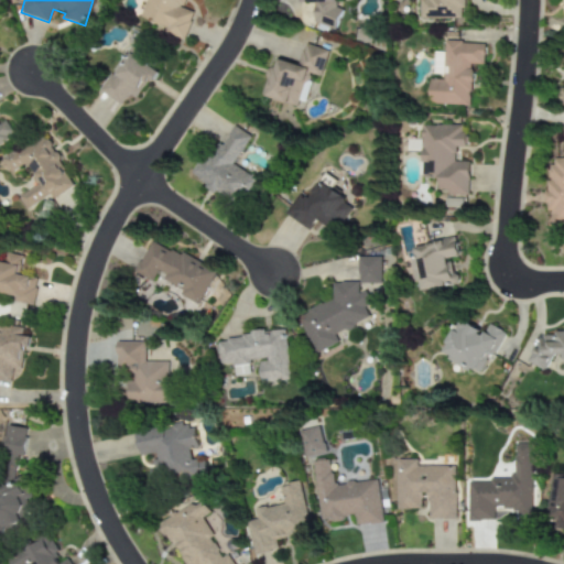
[(145,0),(139,21),(185,36),(193,12),(182,8),(184,0),(145,0)]
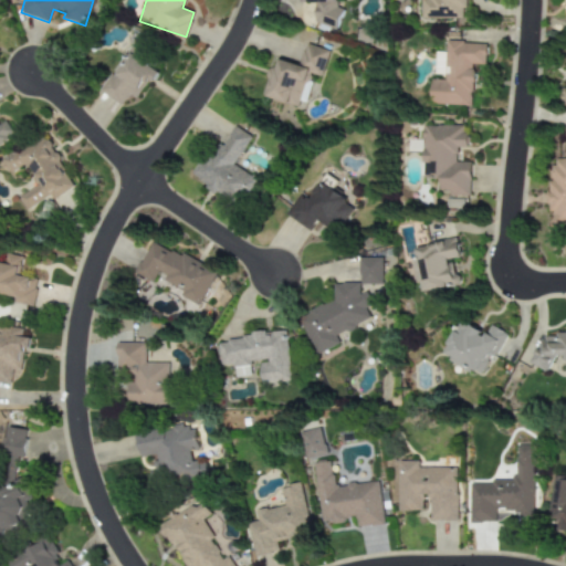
[(336,0),(301,0),(301,2),(315,2),(314,24),(339,25),(339,8),(336,8),(336,0)]
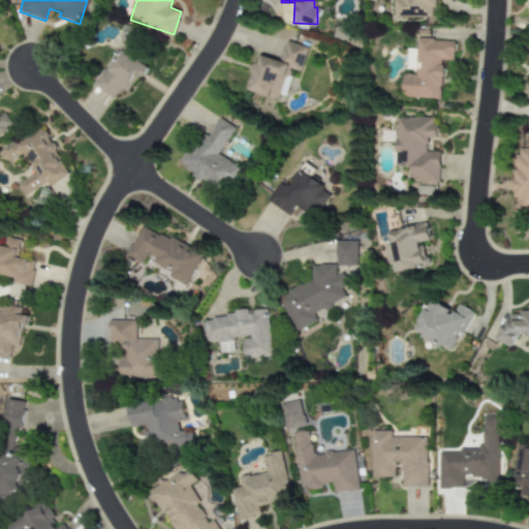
[(393,0),(393,18),(434,17),(434,0),(393,0)]
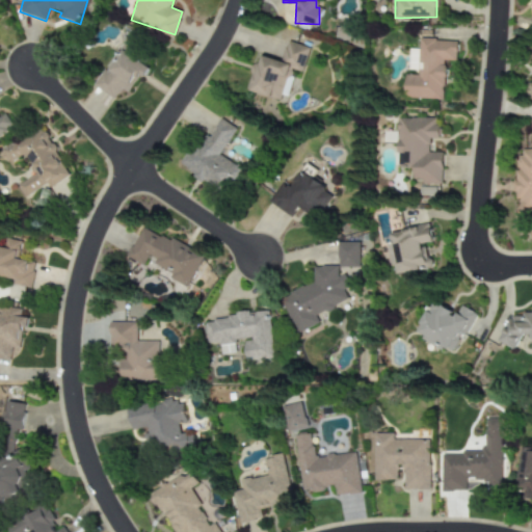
[(403,98),(444,99),(445,60),(456,60),(456,41),(419,40),(418,49),(408,49),(407,70),(416,70),(416,75),(404,75),(403,98)]
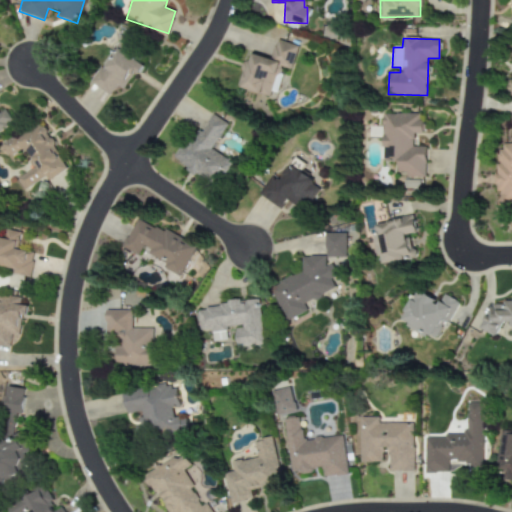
[(297,45),(275,39),(269,58),(252,53),(249,63),(244,61),(236,85),(274,97),(283,67),(289,69),(297,45)]
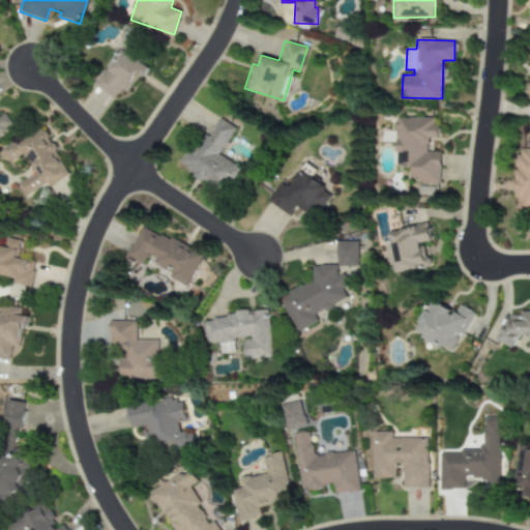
[(93,86),(114,99),(121,88),(127,92),(138,76),(142,79),(151,66),(120,46),(93,86)]
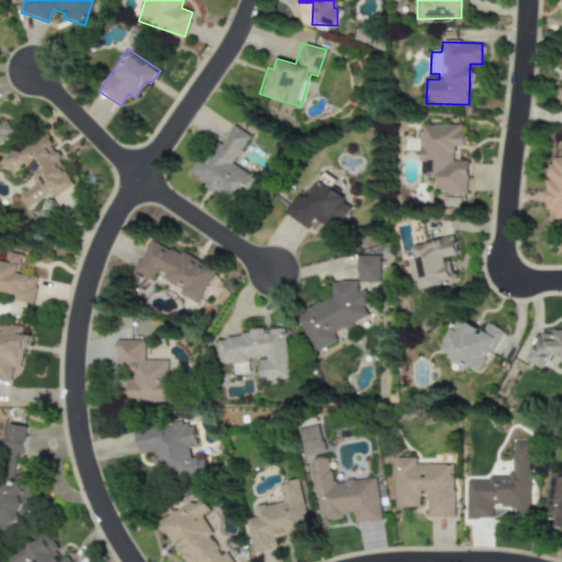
[(0,141),(12,133),(4,120),(0,122),(0,141)]
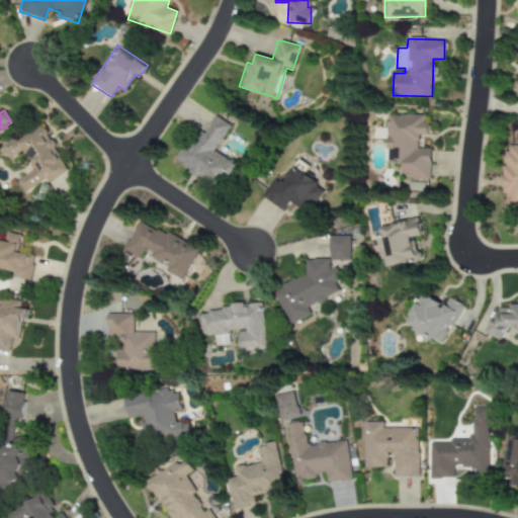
[(213,152),(230,124),(210,113),(180,165),(214,185),(222,173),(231,178),(238,166),(213,152)]
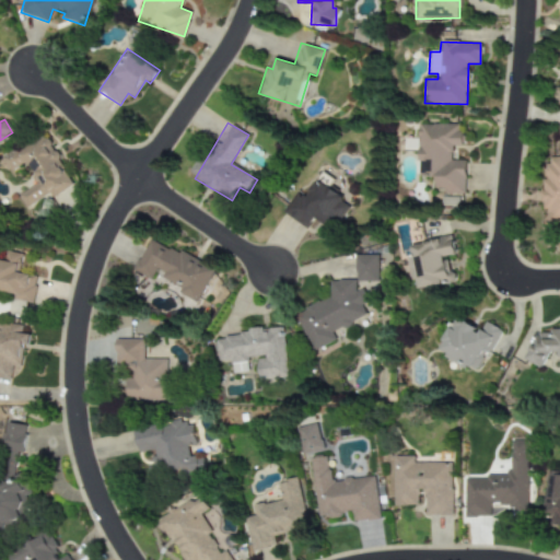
[(465,193),(465,161),(453,161),(454,147),(464,147),(464,132),(457,132),(457,125),(418,124),(418,176),(435,176),(435,193),(465,193)]
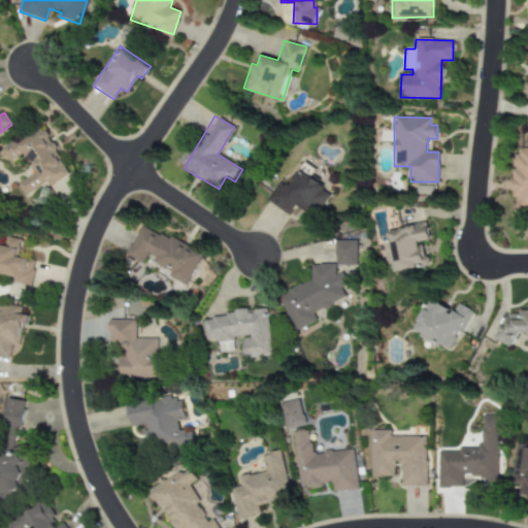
[(1,149),(9,163),(22,155),(34,174),(17,185),(25,197),(47,183),(50,187),(69,174),(38,125),(1,149)]
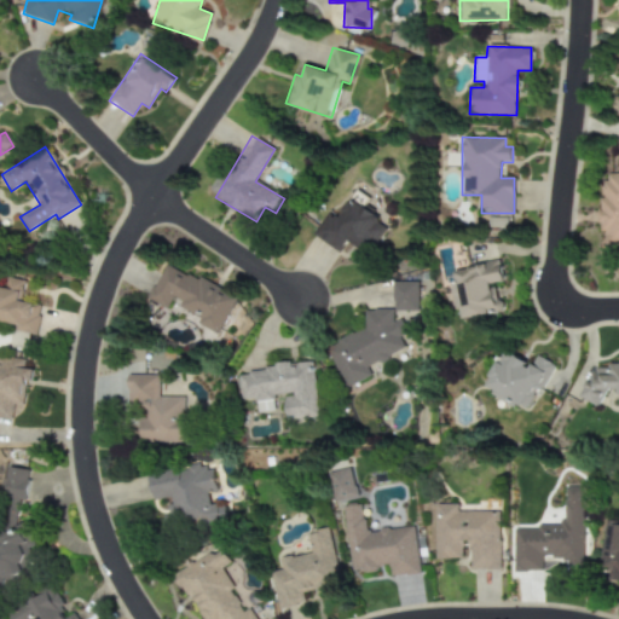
[(618,172),(600,173),(603,250),(618,249),(618,172)]
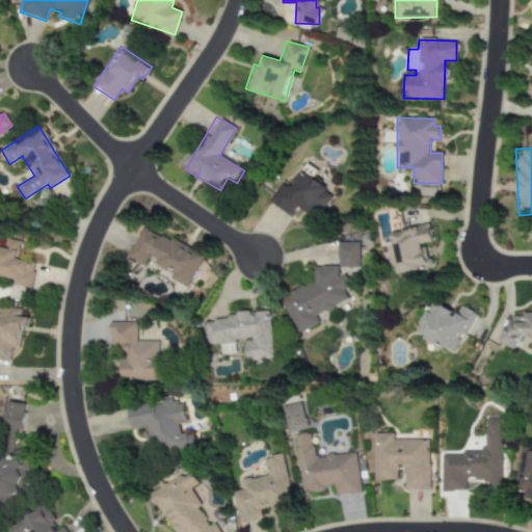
[(268,204),(292,216),(296,208),(317,219),(331,191),(297,173),(289,188),(280,183),(268,204)]
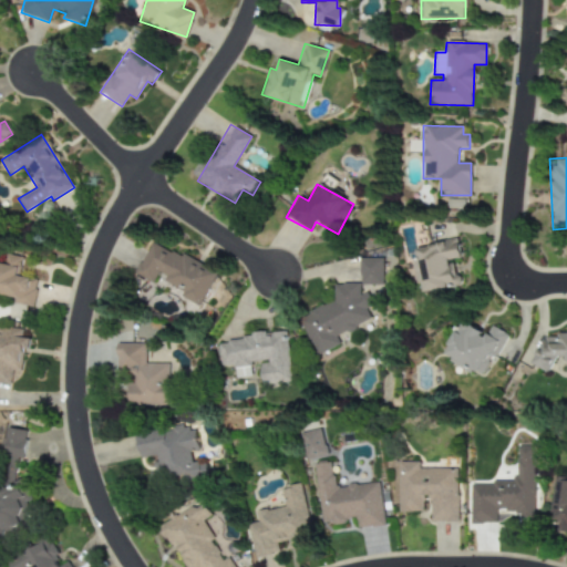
[(415,246),(416,259),(411,260),(414,285),(421,284),(422,291),(457,287),(454,259),(460,258),(457,240),(415,246)]
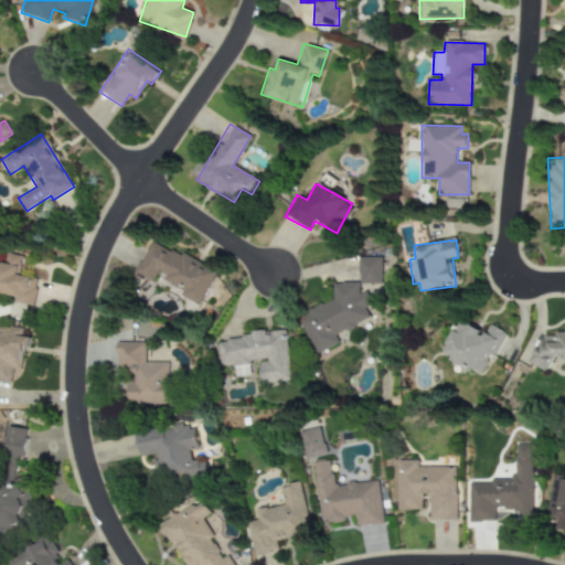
[(215,273),(152,241),(136,273),(153,283),(157,276),(182,289),(179,296),(199,306),(215,273)]
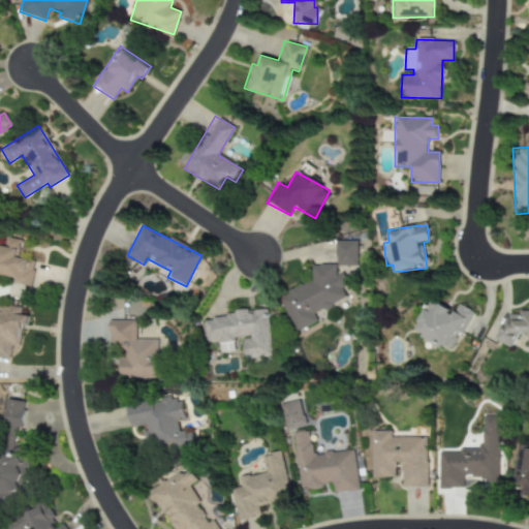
[(30,287),(34,261),(18,259),(21,240),(5,238),(4,244),(0,243),(0,274),(11,276),(10,284),(30,287)]
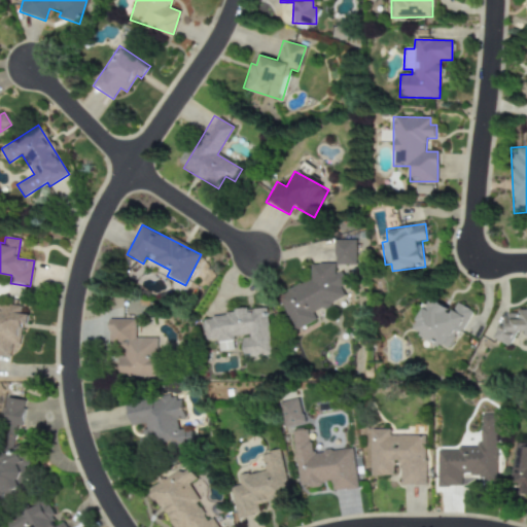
[(356,240),(335,241),(335,265),(356,265),(356,240)]
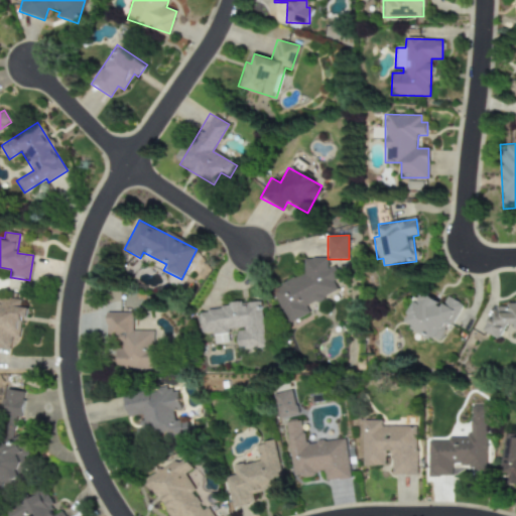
[(303,259),(304,274),(271,288),(287,325),(308,315),(307,305),(337,291),(333,281),(337,279),(332,267),(327,267),(327,258),(303,259)]
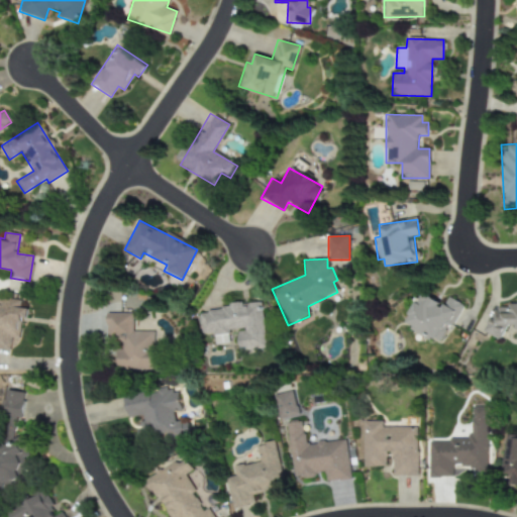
[(460,304),(446,296),(442,304),(420,292),(403,325),(439,344),(460,304)]
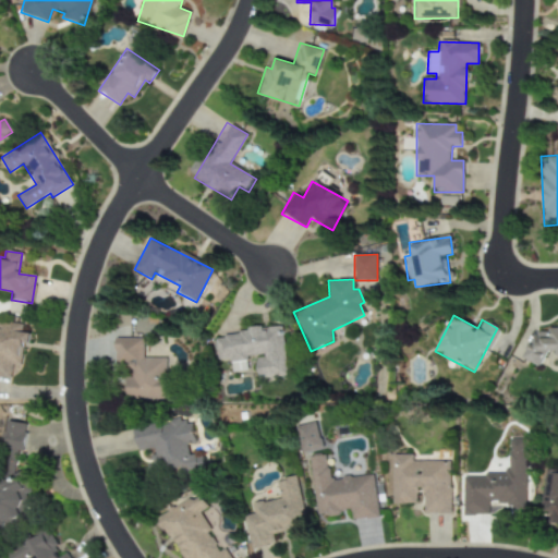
[(0,376),(11,378),(12,365),(20,366),(22,344),(28,346),(29,334),(20,332),(21,325),(0,322),(0,376)]
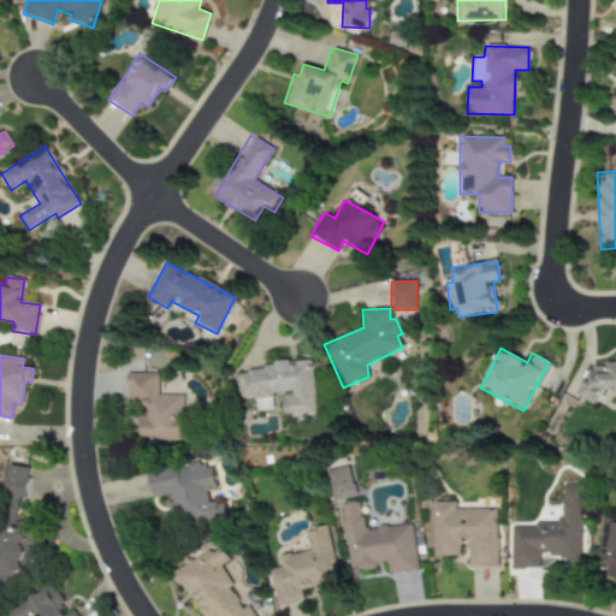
[(317,415),(312,360),(273,363),(274,368),(237,372),(240,398),(255,397),(256,412),(273,409),(272,395),(283,394),(285,419),(317,415)]
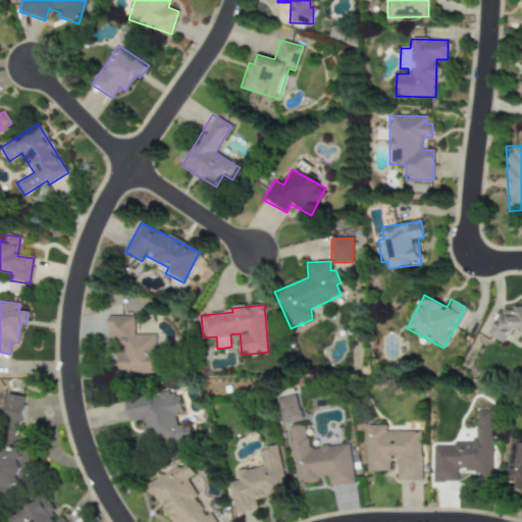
[(521,307),(514,307),(512,311),(500,311),(487,335),(504,343),(511,328),(516,328),(521,331),(521,307)]
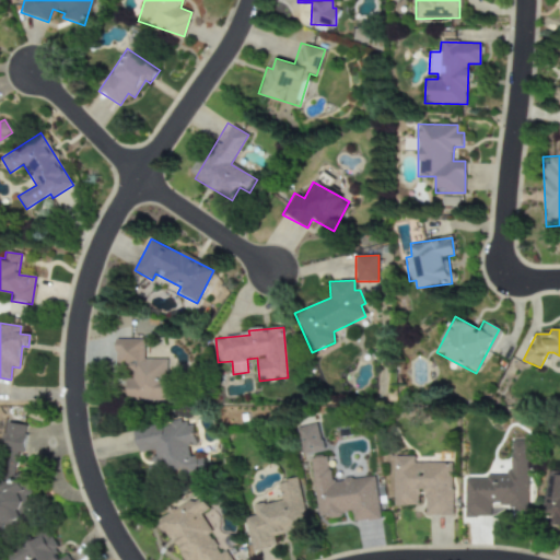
[(142,339),(115,339),(115,365),(127,365),(127,401),(170,401),(168,360),(143,360),(142,339)]
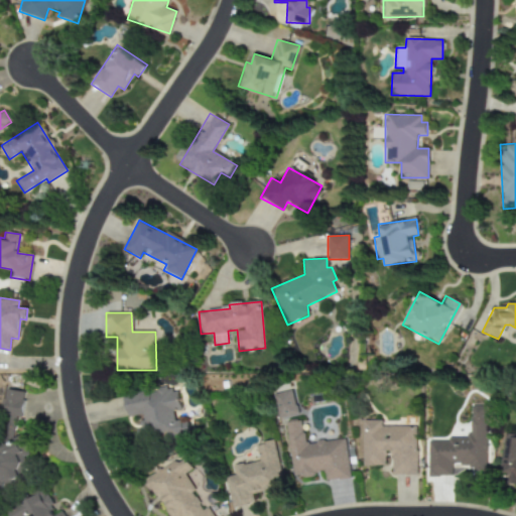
[(123,395),(128,417),(140,415),(146,442),(180,435),(175,409),(180,408),(177,391),(168,392),(167,386),(123,395)]
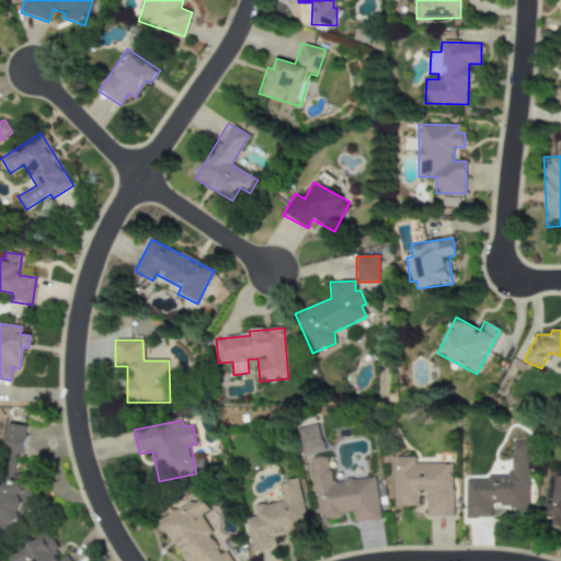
[(33,496),(26,473),(20,472),(16,461),(19,455),(22,454),(27,427),(8,423),(6,433),(2,434),(0,443),(0,449),(2,457),(1,465),(3,473),(0,490),(0,529),(8,531),(27,526),(33,496)]
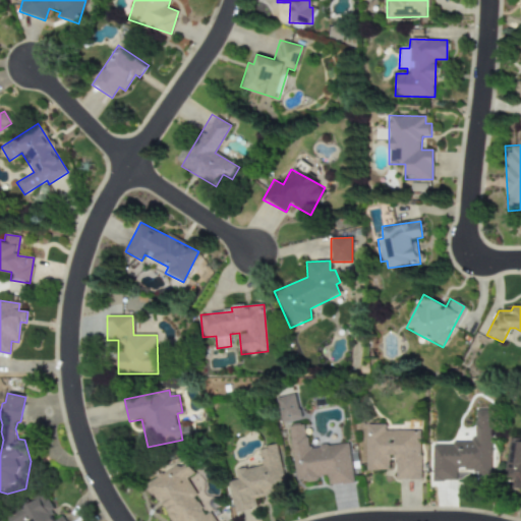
[(275,398),(282,423),(300,418),(293,393),(275,398)]
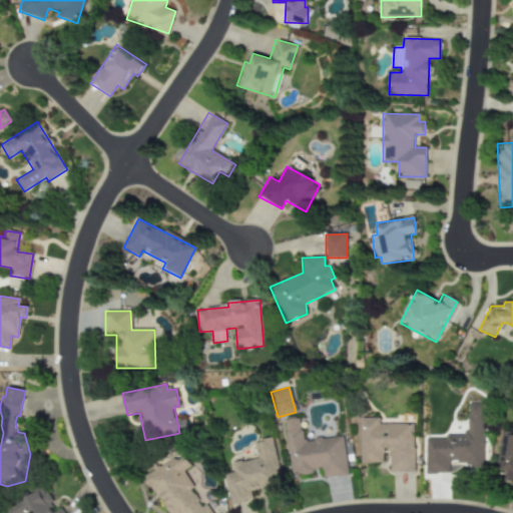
[(426,473),(448,473),(448,465),(481,465),(482,403),(466,403),(466,437),(426,437),(426,473)]
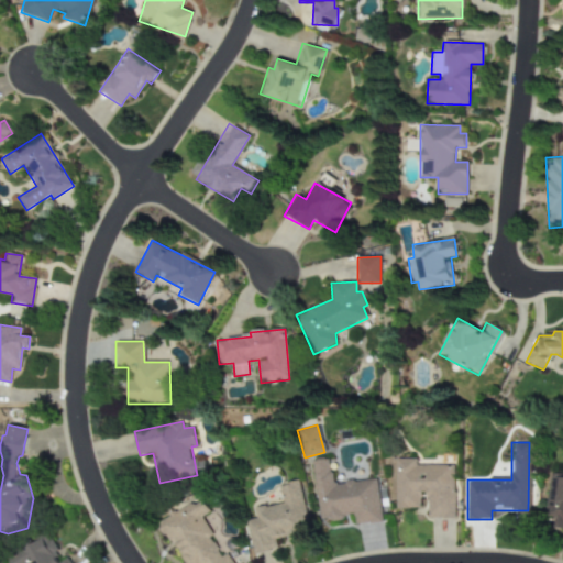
[(396,508),(420,508),(420,493),(427,493),(427,518),(454,518),(453,465),(416,465),(416,457),(396,459),(396,508)]
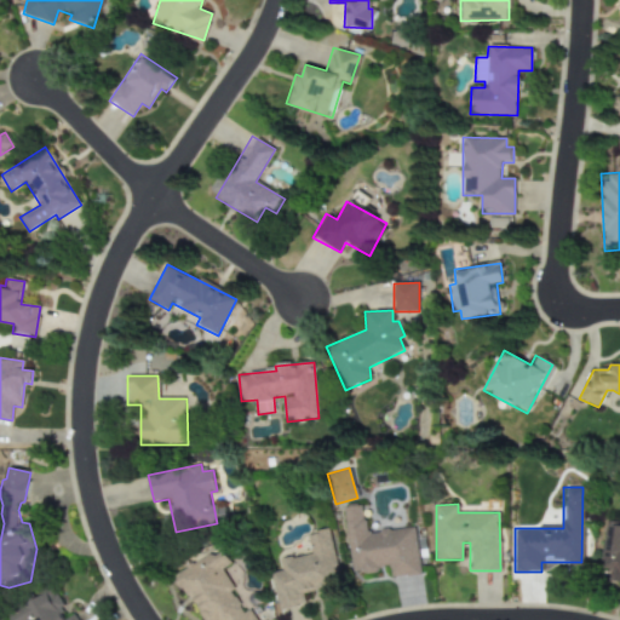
[(344,507),(351,573),(389,569),(390,578),(419,575),(414,527),(366,532),(363,505),(344,507)]
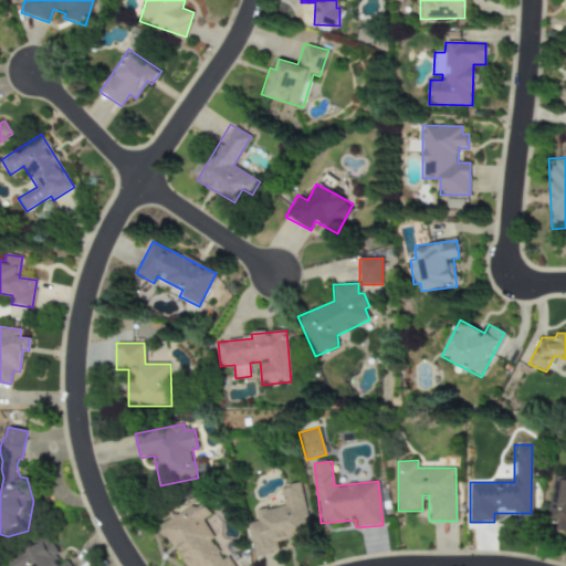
[(565,478),(549,477),(545,521),(552,521),(552,528),(565,530),(565,478)]
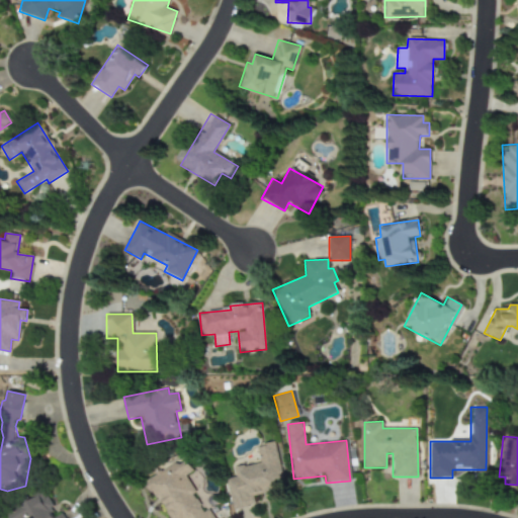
[(232,509),(255,505),(253,496),(263,494),(263,496),(284,492),(276,443),(256,446),(259,462),(234,467),(235,477),(227,479),(232,509)]
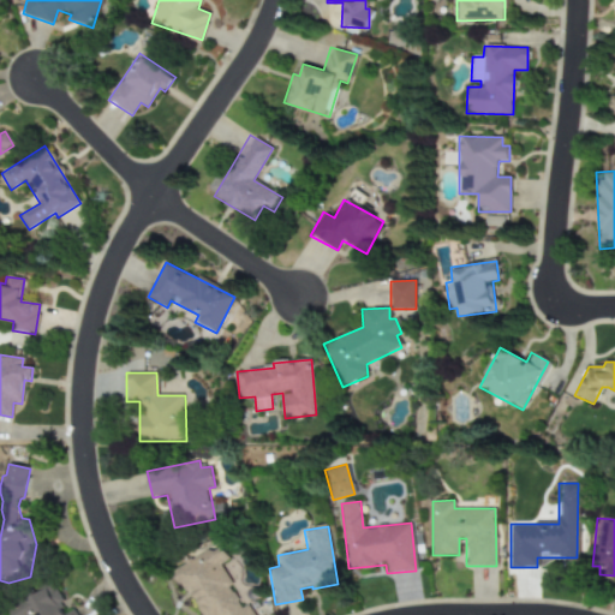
[(216,553),(177,567),(195,614),(220,614),(254,614),(250,604),(238,609),(216,553)]
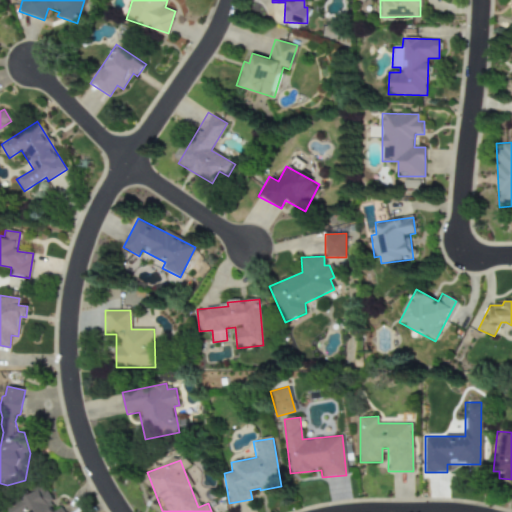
[(62,511),(61,509),(53,511),(49,503),(51,502),(45,489),(7,505),(10,511),(62,511)]
